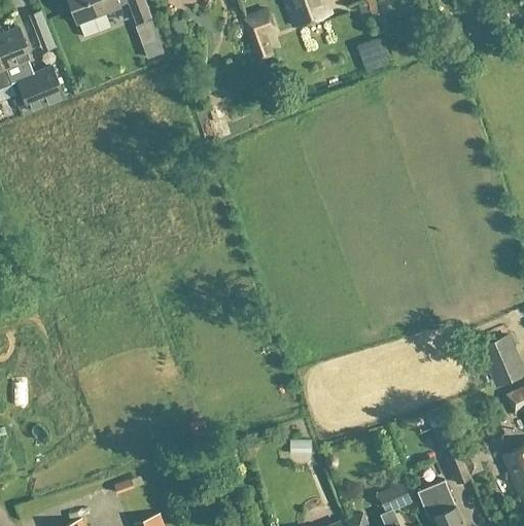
[(36,0),(48,20),(69,7),(65,0),(36,0)]
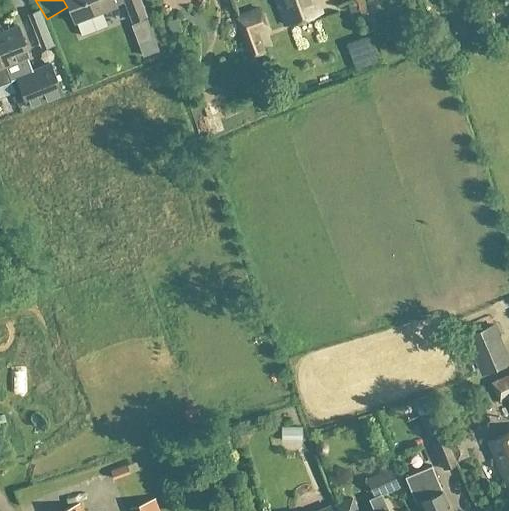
[(67,0),(76,22),(126,2),(134,22),(139,20),(151,51),(160,47),(148,16),(147,16),(140,0),(67,0)]
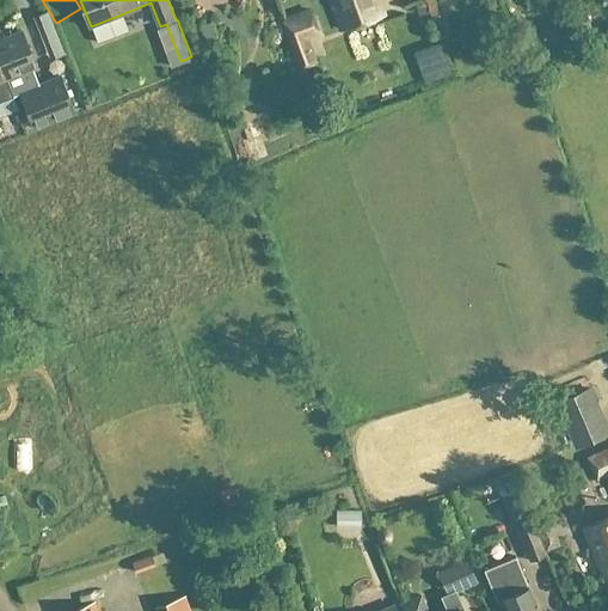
[(331,0),(343,30),(386,16),(380,0),(331,0)]
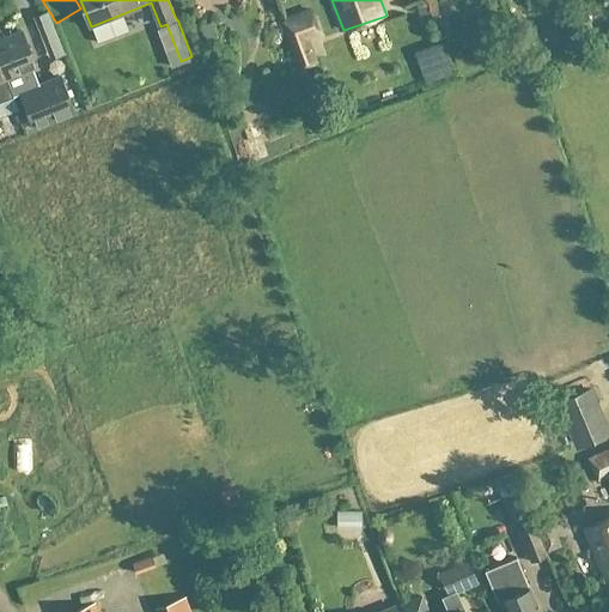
[(445,0),(437,4),(443,18),(458,12),(454,0),(445,0)]
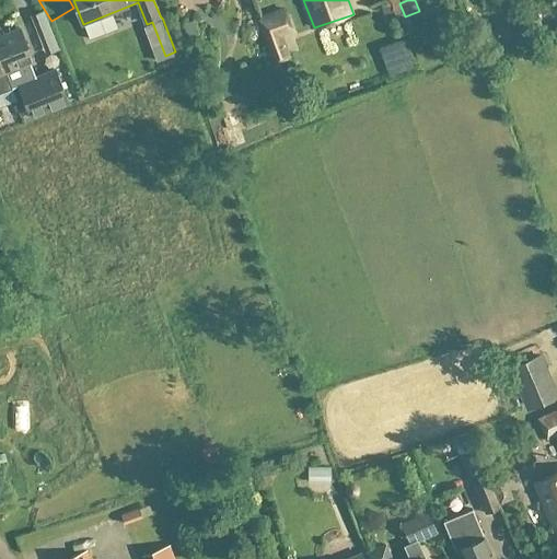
[(262,18),(259,19),(266,42),(277,65),(282,62),(292,56),(285,35),(293,32),(285,10),(262,18)]
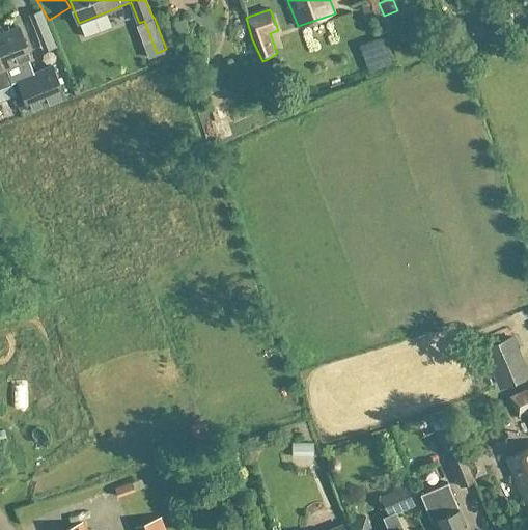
[(37,31),(48,27),(42,11),(31,16),(37,31)]
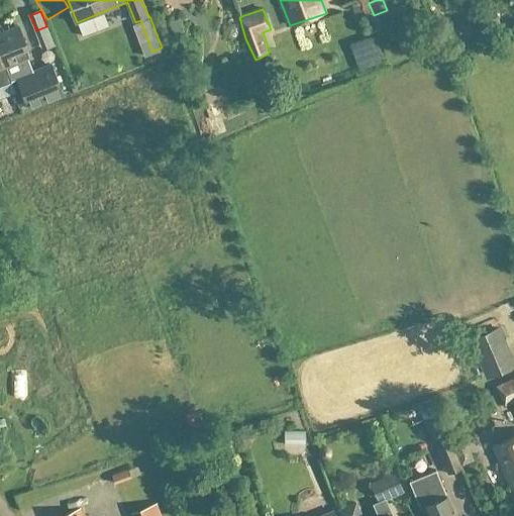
[(488,31),(502,25),(497,14),(483,20),(488,31)]
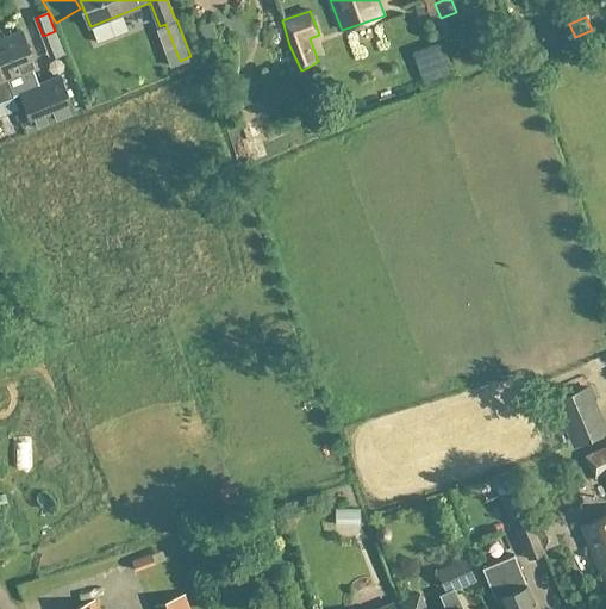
[(548,26),(538,30),(545,47),(555,42),(555,41),(563,37),(556,20),(548,25),(548,26)]
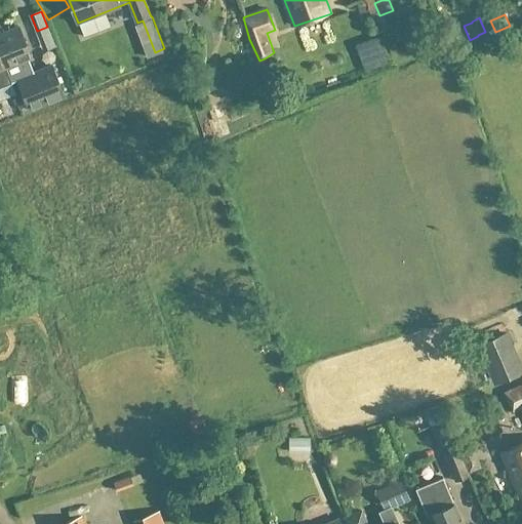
[(0,35),(0,49),(7,68),(15,65),(21,79),(17,80),(26,101),(62,86),(53,66),(35,73),(29,59),(32,58),(19,28),(0,35)]
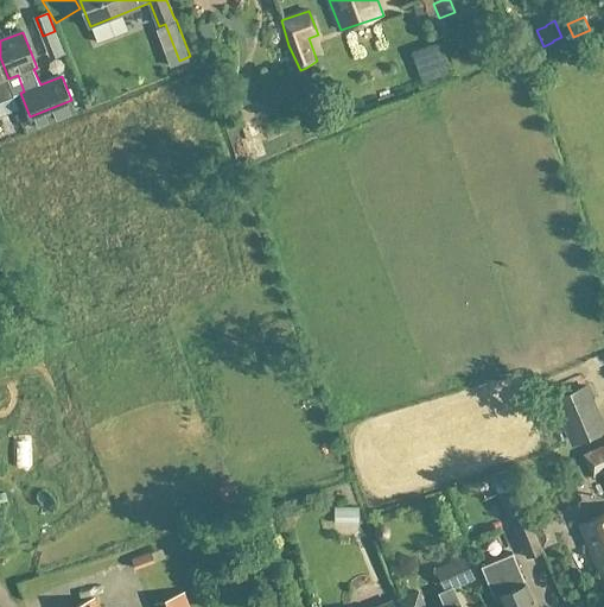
[(8,78),(0,57),(0,102),(14,97),(7,78),(8,78)]
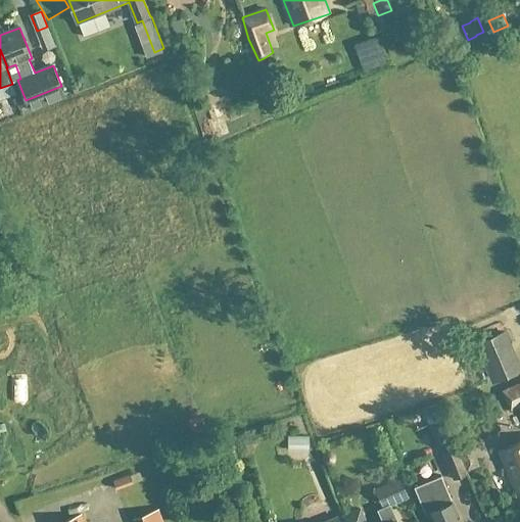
[(475,344),(492,385),(519,373),(519,364),(506,331),(475,344)]
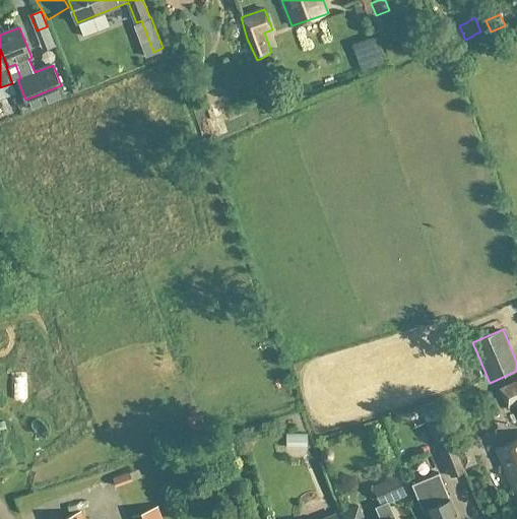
[(516,382),(499,390),(509,410),(516,406),(516,382)]
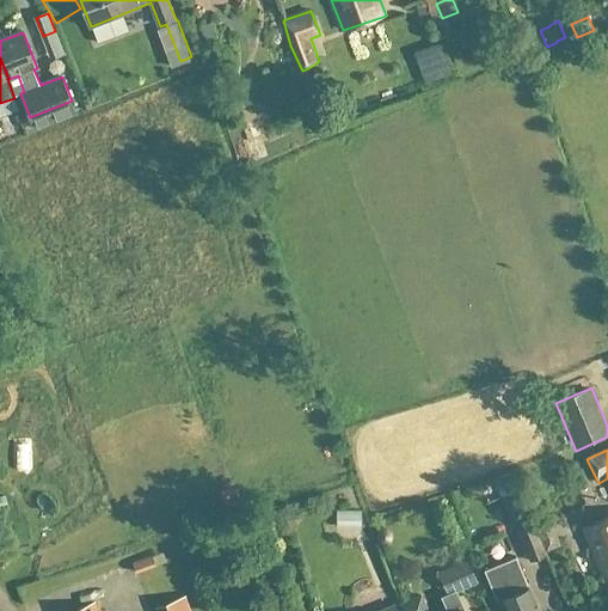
[(363,512),(338,512),(337,529),(363,529),(363,512)]
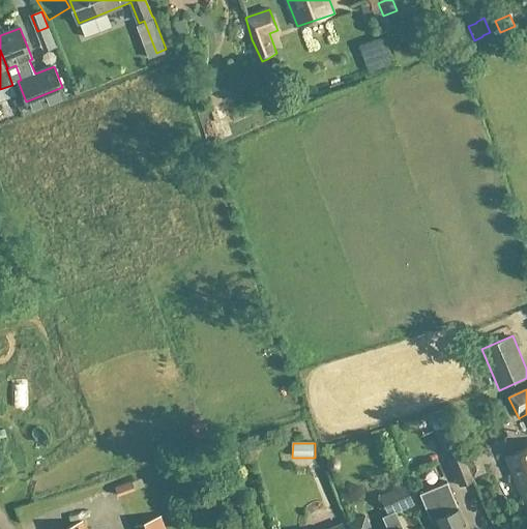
[(474,481),(464,454),(460,445),(445,450),(449,461),(450,461),(461,487),(474,481)]
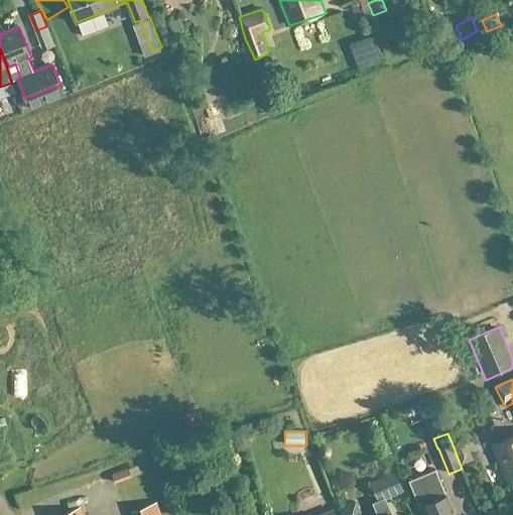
[(512,436),(494,445),(510,485),(512,484),(512,436)]
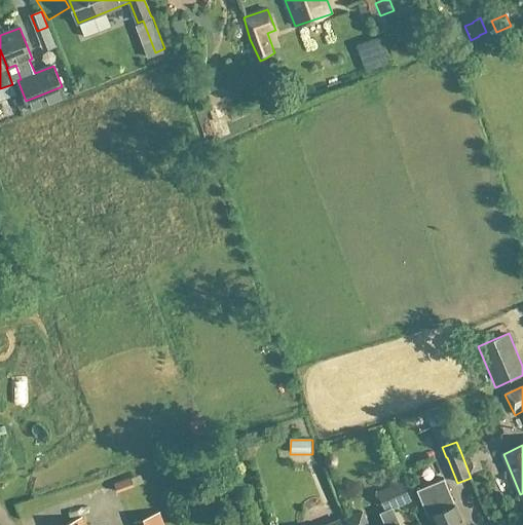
[(387,512),(412,499),(401,477),(376,488),(378,493),(387,512)]
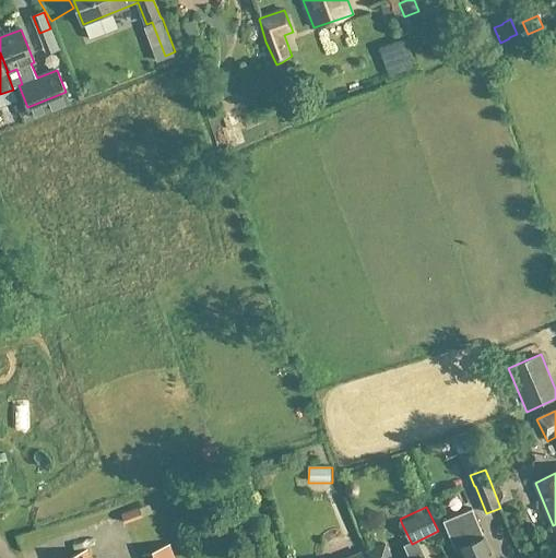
[(126,523),(143,518),(140,508),(122,514),(126,523)]
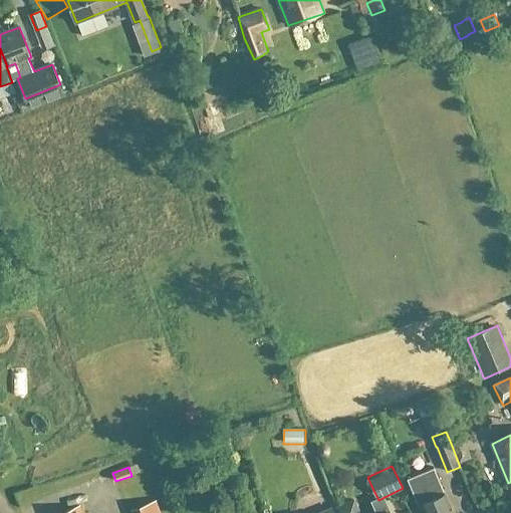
[(454,512),(441,479),(436,468),(409,479),(420,506),(424,505),(427,512),(454,512)]
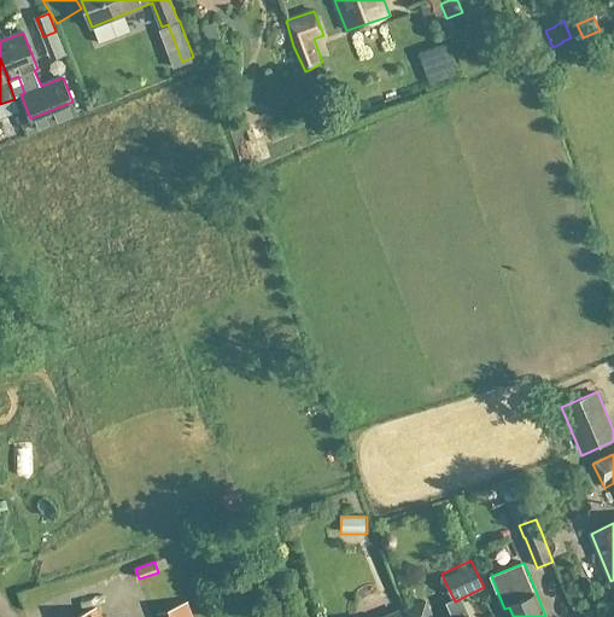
[(192,616),(187,604),(161,613),(161,616),(192,616)]
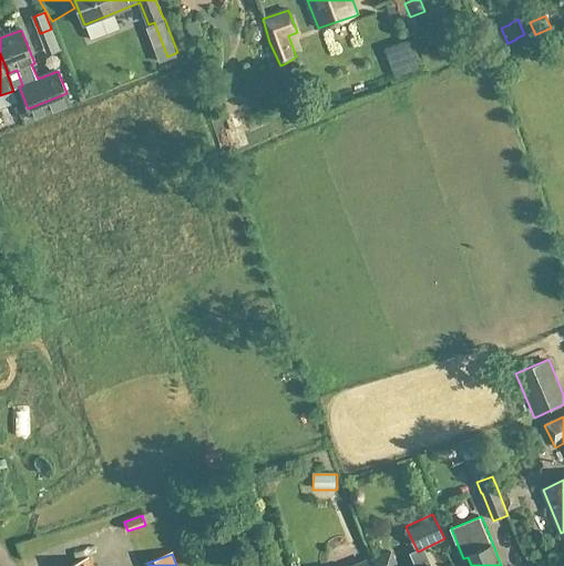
[(417,565),(431,565),(426,555),(414,559),(417,565)]
